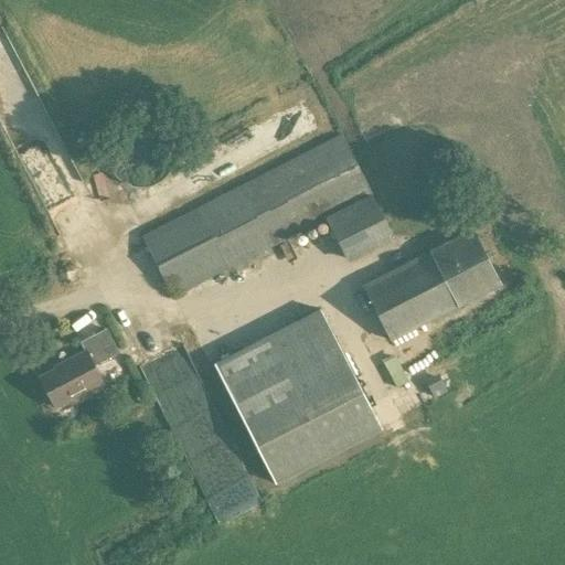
[(304,98),(276,110),(284,127),(311,115),(304,98)]
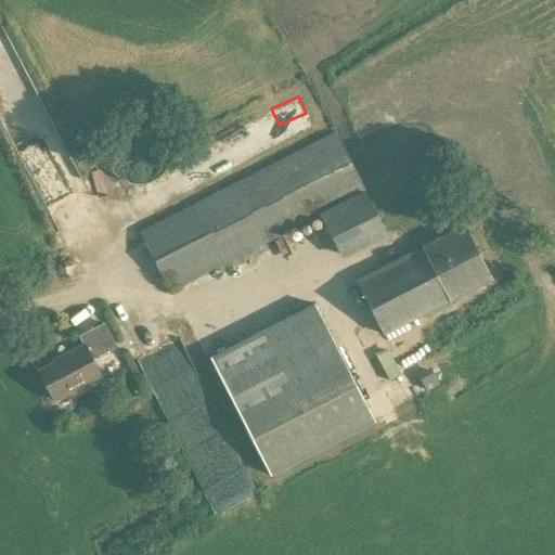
[(387,235),(364,190),(335,131),(139,232),(169,292),(320,216),(343,258),(387,235)]
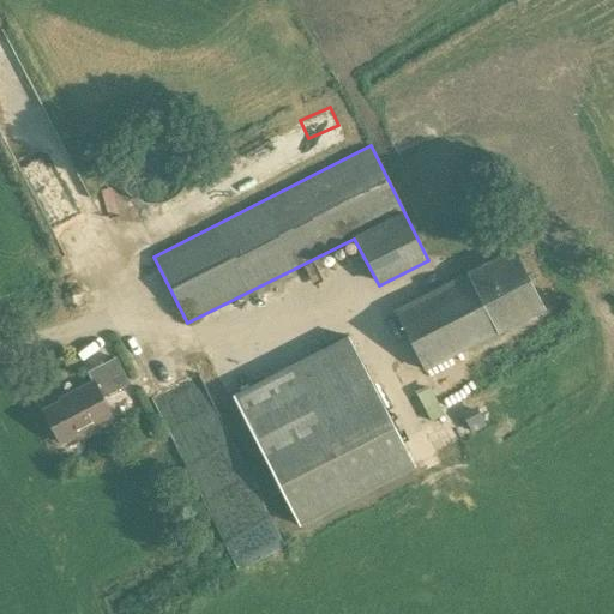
[(543,308),(513,250),(395,312),(425,369),(543,308)]
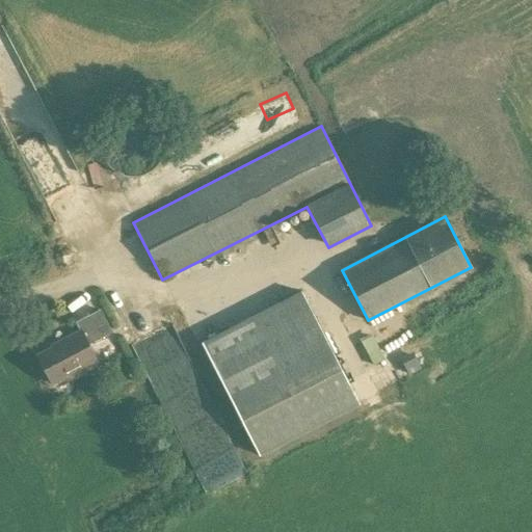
[(358,405),(301,291),(202,342),(259,455),(358,405)]
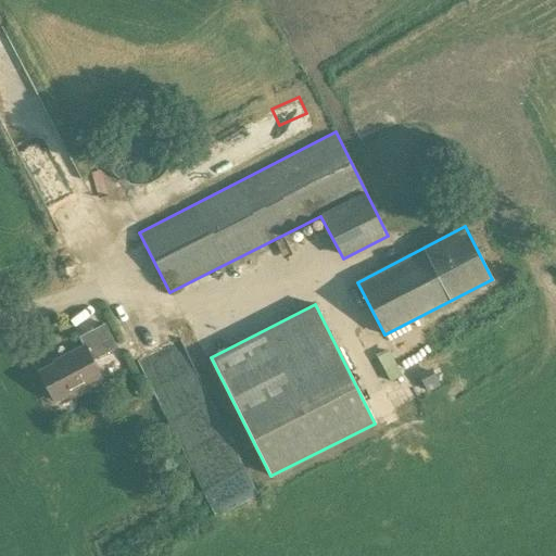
[(101,377),(92,361),(117,348),(104,324),(78,337),(83,346),(54,361),(55,363),(39,371),(55,401),(71,393),(73,396),(87,390),(85,386),(101,377)]
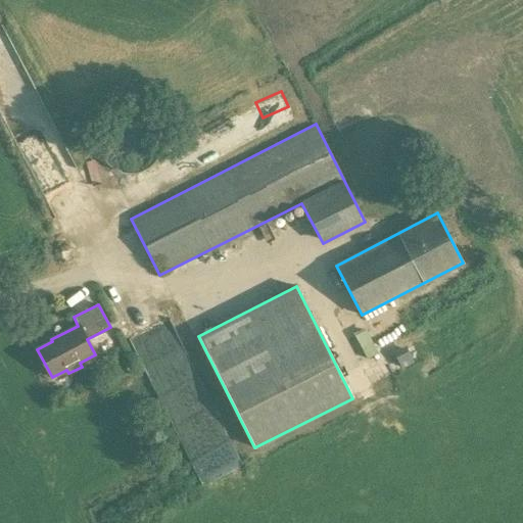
[(357,333),(370,359),(381,352),(368,327),(357,333)]
